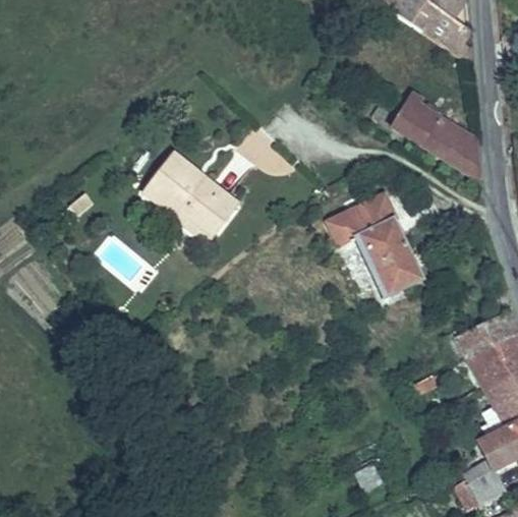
[(372,0),(372,3),(386,11),(414,30),(459,58),(465,45),(454,39),(460,25),(457,23),(419,0),(372,0)]
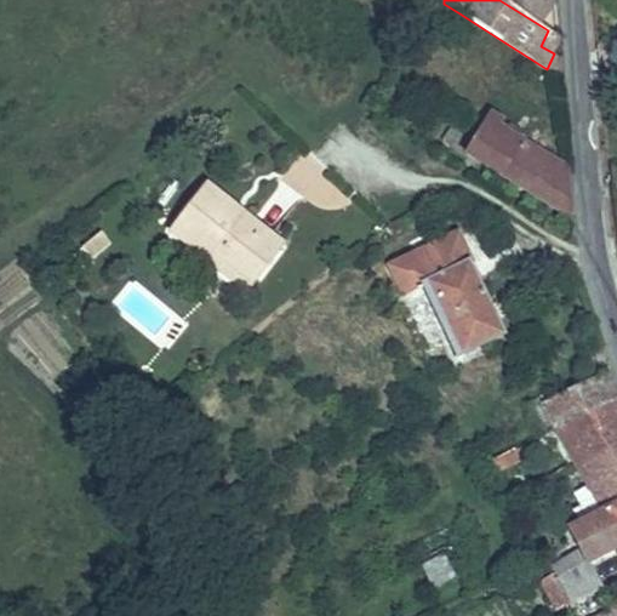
[(500,0),(544,28),(542,0),(500,0)]
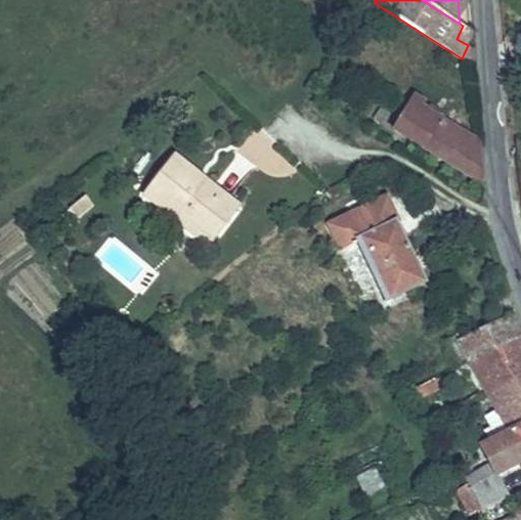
[(387,124),(478,181),(476,141),(417,104),(419,100),(405,92),(387,124)]
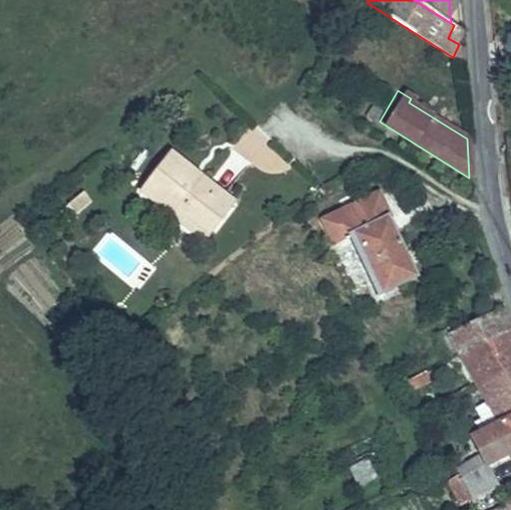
[(141,189),(181,222),(187,216),(207,236),(235,202),(174,150),(141,189)]
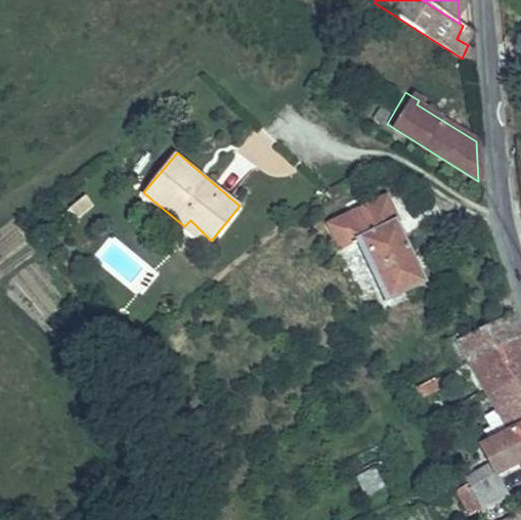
[(401,216),(392,199),(388,191),(330,220),(341,245),(360,236),(390,297),(428,279),(396,219),(401,216)]
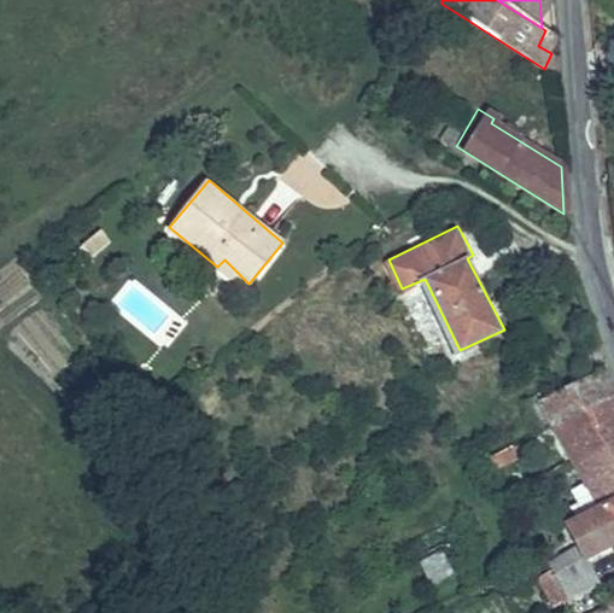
[(87,256),(106,240),(98,231),(80,245),(87,256)]
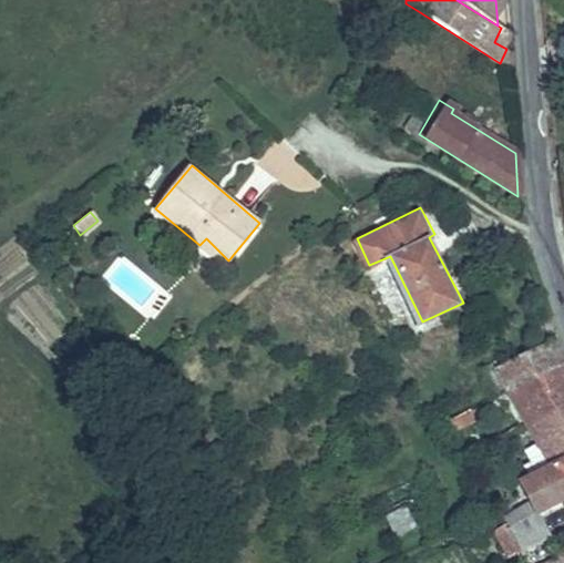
[(206,238),(200,245),(224,266),(228,260),(206,238)]
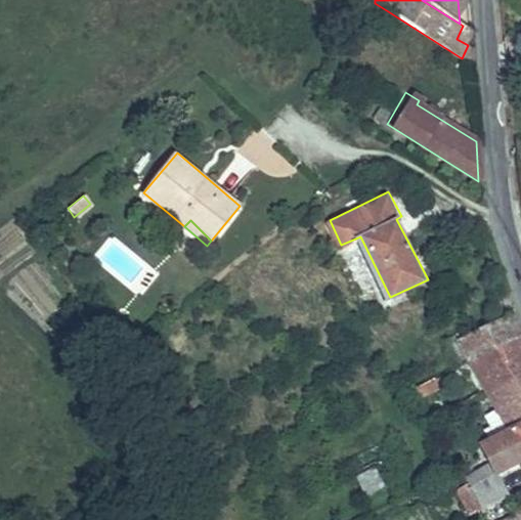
[(454,333),(467,357),(518,331),(505,306),(454,333)]
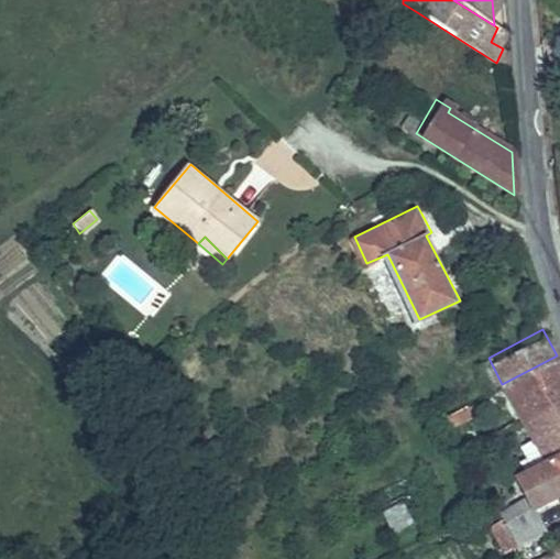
[(557,355),(502,384),(542,460),(516,475),(527,500),(504,515),(508,521),(494,529),(511,555),(548,529),(534,507),(559,493),(559,354),(557,355)]
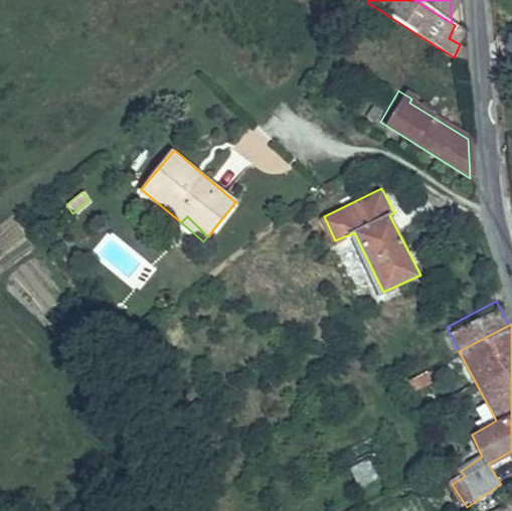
[(363,484),(379,476),(369,456),(353,465),(363,484)]
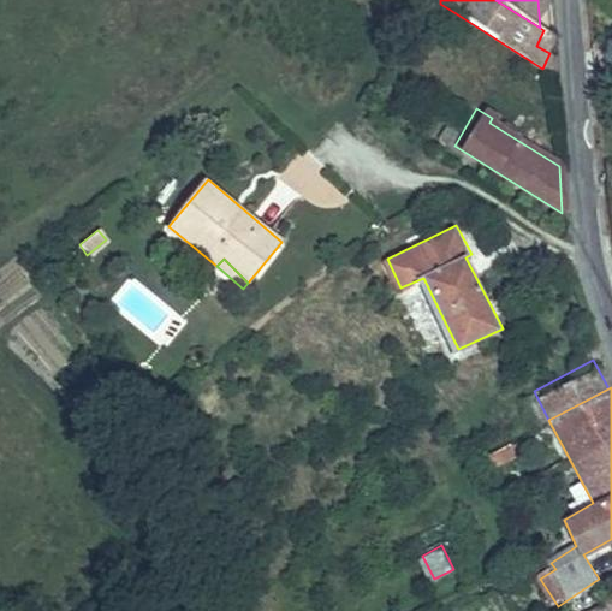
[(611,610),(611,589),(601,594),(605,601),(608,610),(611,610)]
